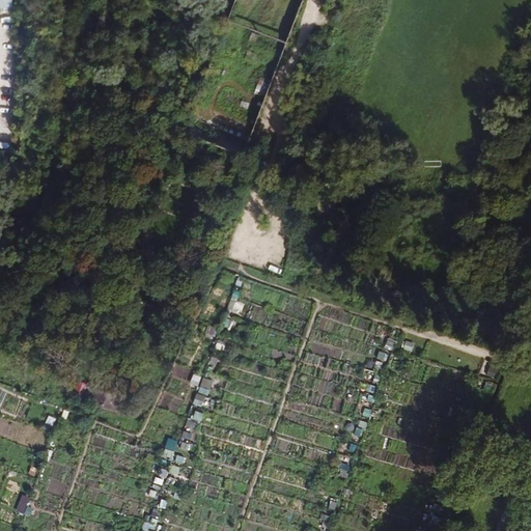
[(243,311),(245,303),(234,300),(232,308),(243,311)]
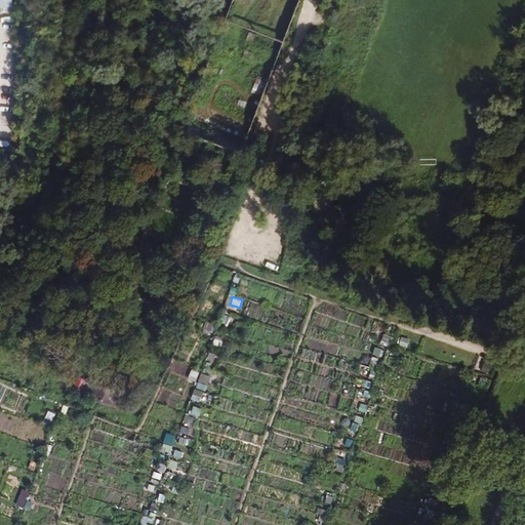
[(380,344),(390,347),(393,337),(385,334),(380,344)]
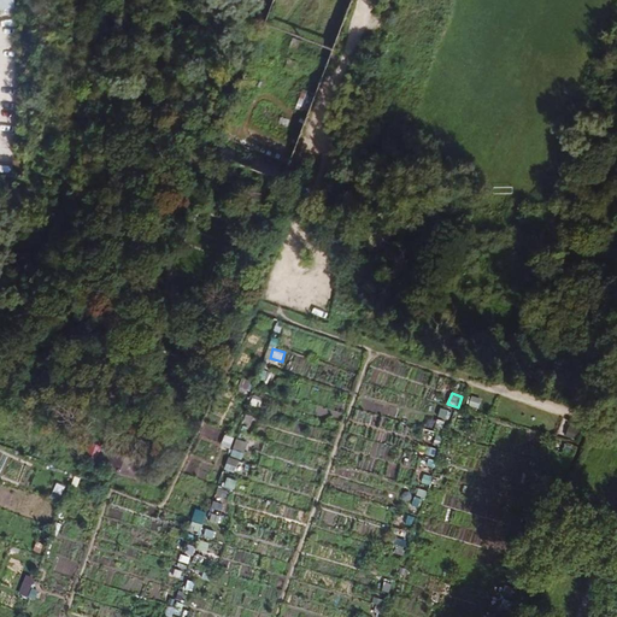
[(442,429),(450,411),(442,409),(435,427),(442,429)]
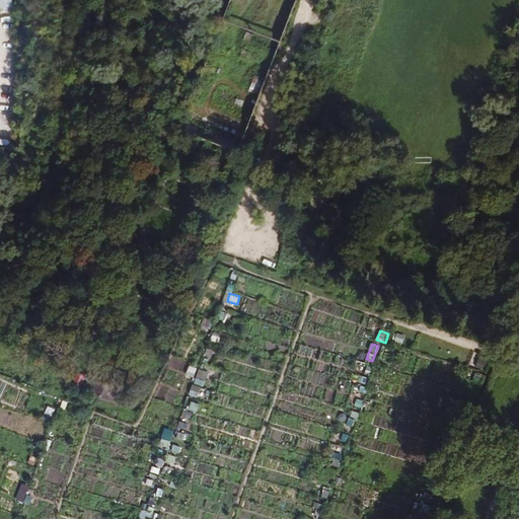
[(478,358),(477,368),(487,369),(489,359),(478,358)]
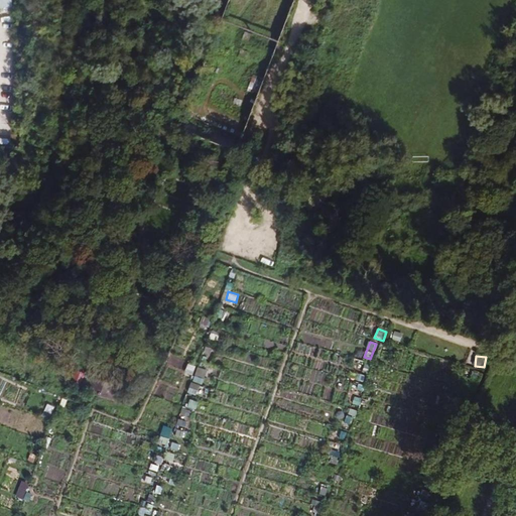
[(185,373),(194,375),(197,366),(188,363),(185,373)]
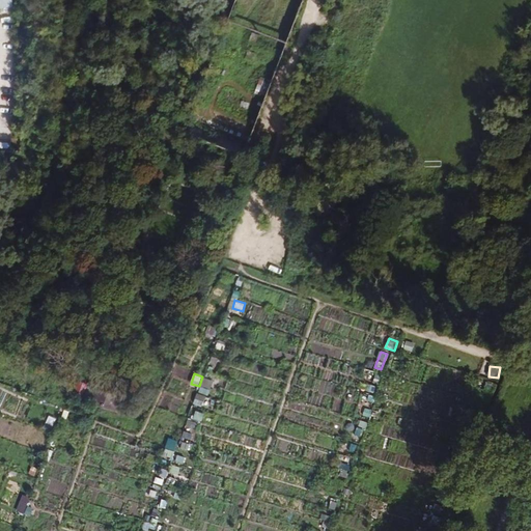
[(195,403),(204,407),(214,380),(203,376),(195,403)]
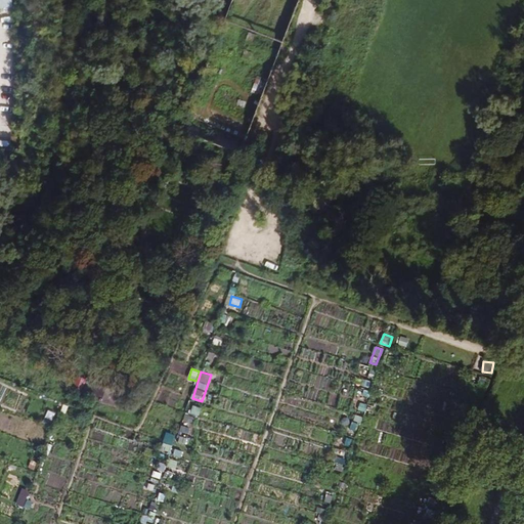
[(356,379),(355,385),(370,387),(372,381),(356,379)]
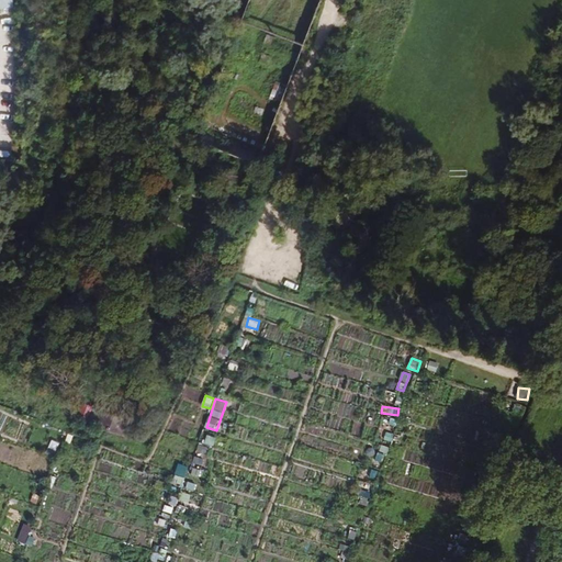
[(214,447),(217,437),(208,434),(204,444),(214,447)]
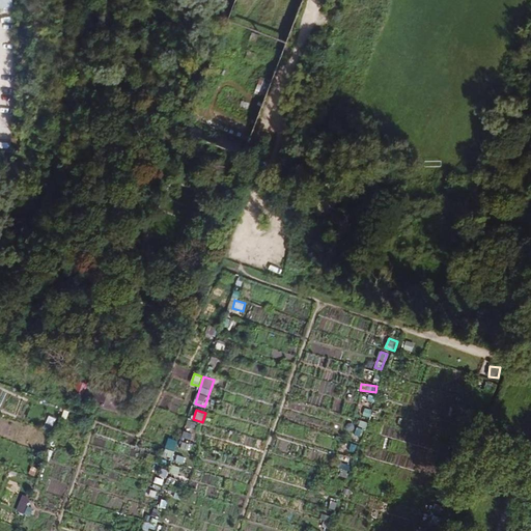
[(188,420),(186,430),(194,432),(197,422),(188,420)]
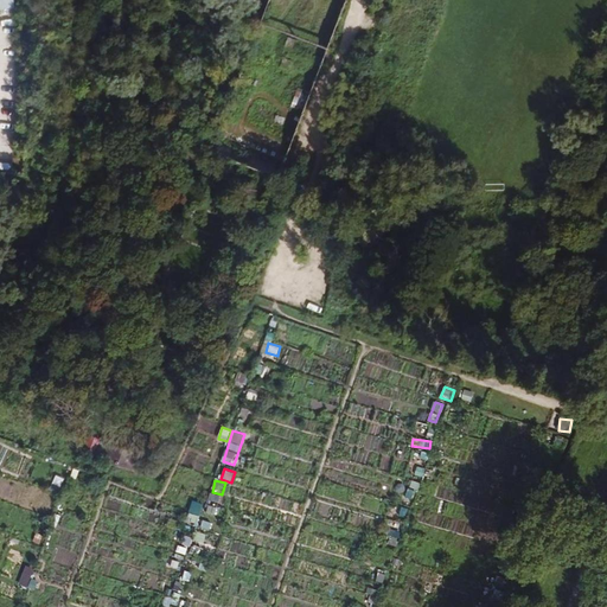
[(406,499),(413,502),(419,483),(411,480),(406,499)]
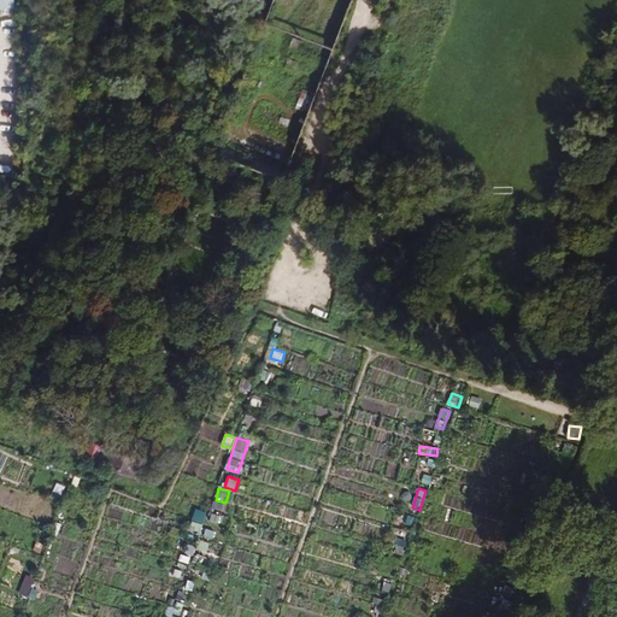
[(201,533),(206,511),(195,509),(191,530),(201,533)]
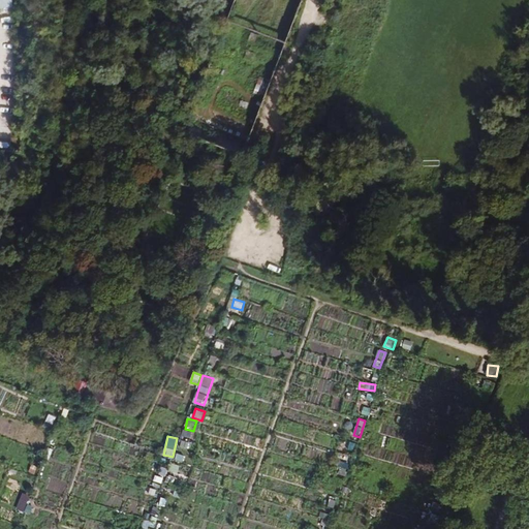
[(25,512),(30,496),(22,493),(17,510),(25,512)]
